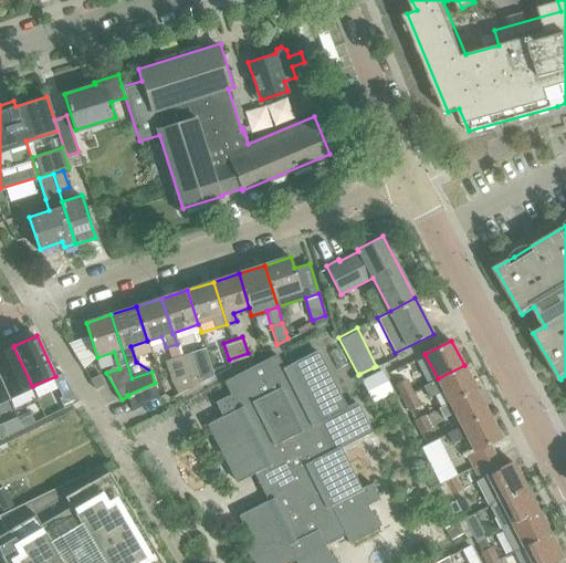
[(0,382),(8,398),(32,386),(13,346),(13,345),(0,351),(0,382)]
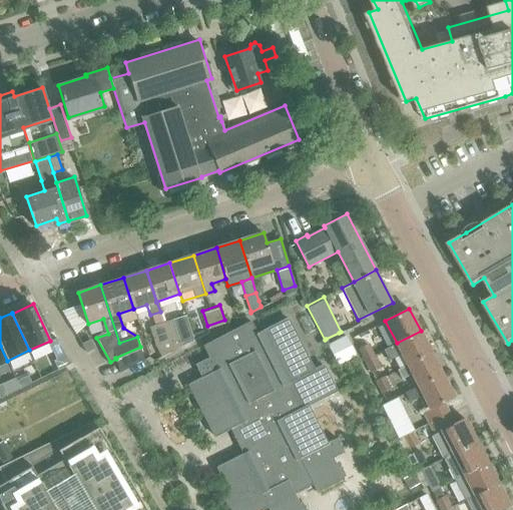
[(307,315),(299,319),(306,333),(314,329),(307,315)]
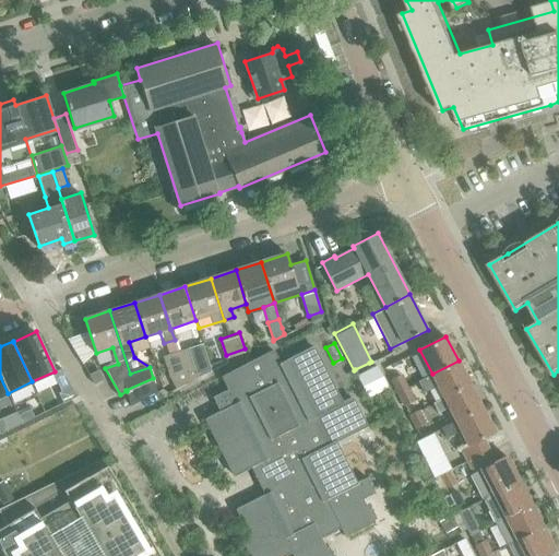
[(176,387),(198,375),(188,345),(163,354),(173,380),(176,387)]
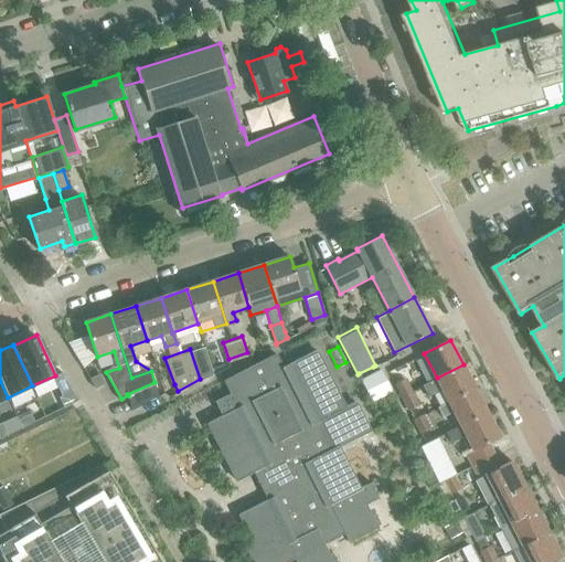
[(222,416),(208,423),(237,481),(254,473),(268,501),(252,510),(240,517),(254,544),(246,548),(253,561),(287,561),(295,559),(296,561),(337,561),(332,551),(330,552),(324,542),(344,532),(348,540),(380,525),(374,513),(373,515),(370,510),(368,505),(379,498),(371,483),(360,488),(338,446),(372,430),(356,400),(343,405),(316,351),(284,367),(276,351),(223,379),(231,394),(214,402),(222,416)]
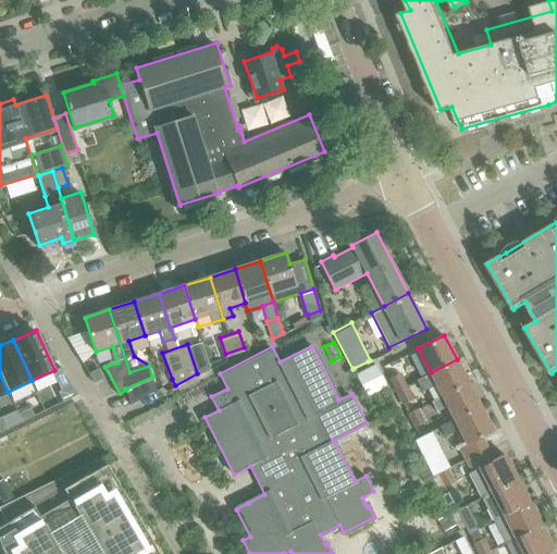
[(436,383),(442,395),(468,381),(457,359),(431,372),(416,380),(421,391),(436,383)]
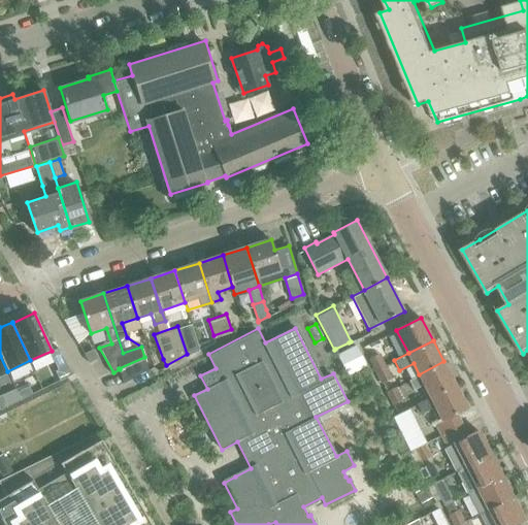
[(337,354),(348,373),(365,365),(355,345),(337,354)]
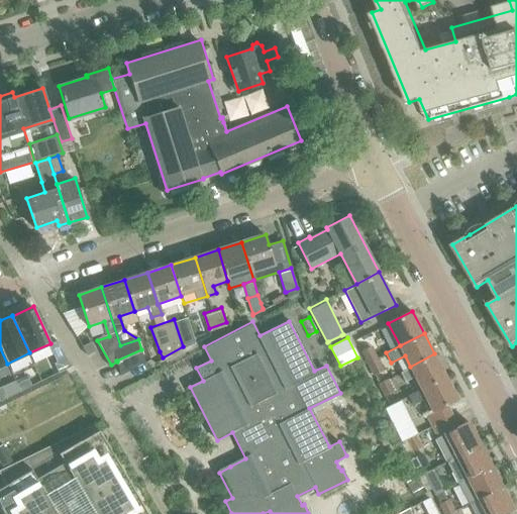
[(362,348),(368,362),(379,356),(372,343),(362,348)]
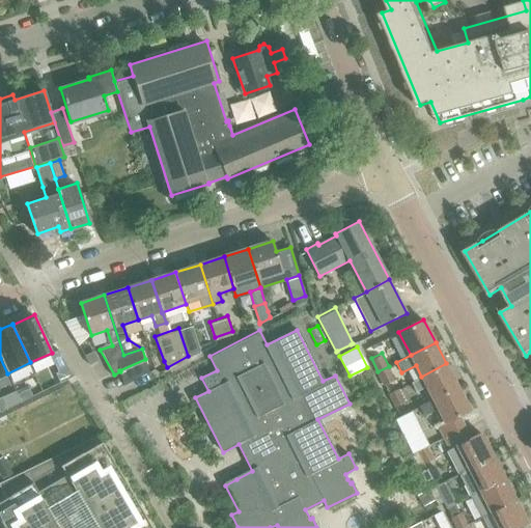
[(149,372),(145,359),(119,370),(120,371),(124,385),(149,372)]
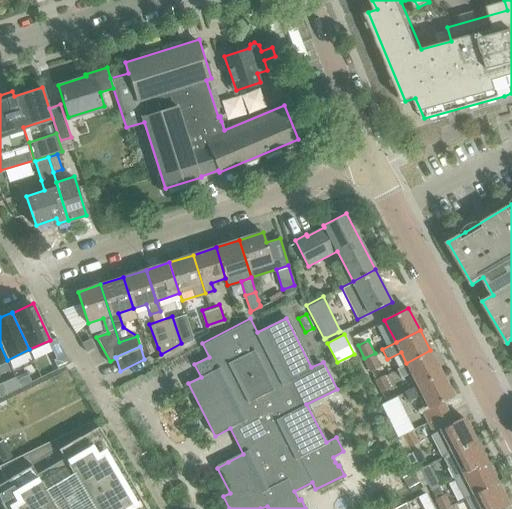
[(411,371),(417,383),(441,371),(430,350),(406,363),(395,368),(400,377),(411,371)]
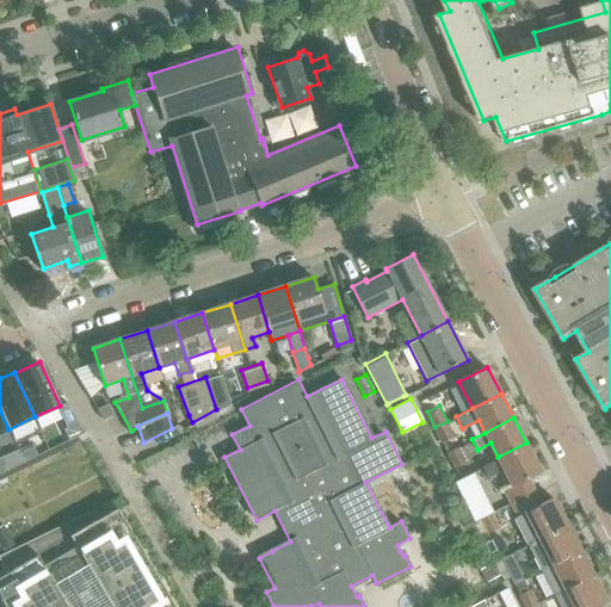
[(78,420),(63,427),(68,438),(68,439),(85,431),(84,431),(78,420)]
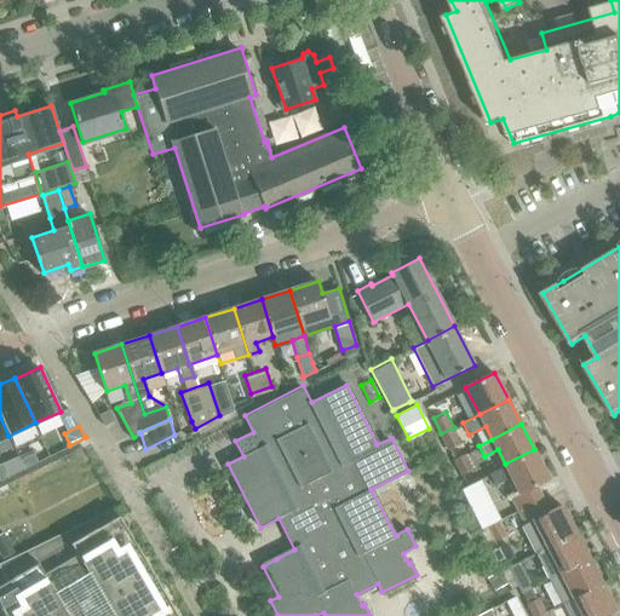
[(461,441),(454,427),(441,433),(448,447),(461,441)]
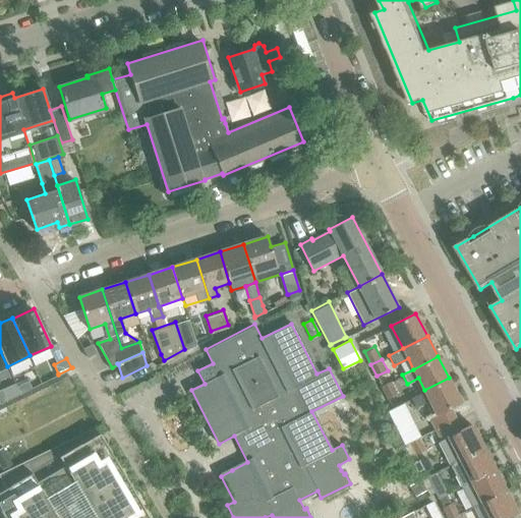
[(430,418),(436,427),(456,417),(451,407),(461,402),(449,378),(424,390),(409,398),(415,408),(429,400),(437,415),(430,418)]
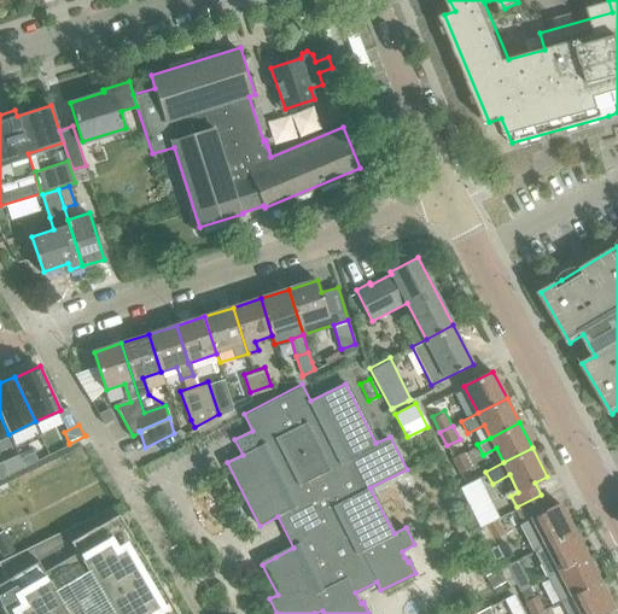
[(33,450),(19,456),(24,466),(38,460),(38,458),(33,450)]
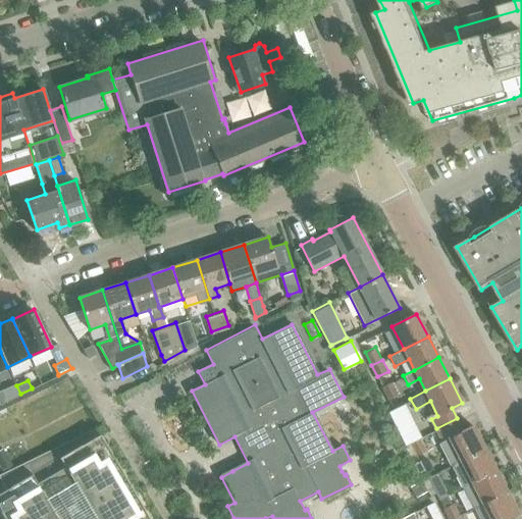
[(382,386),(388,399),(400,394),(394,380),(382,386)]
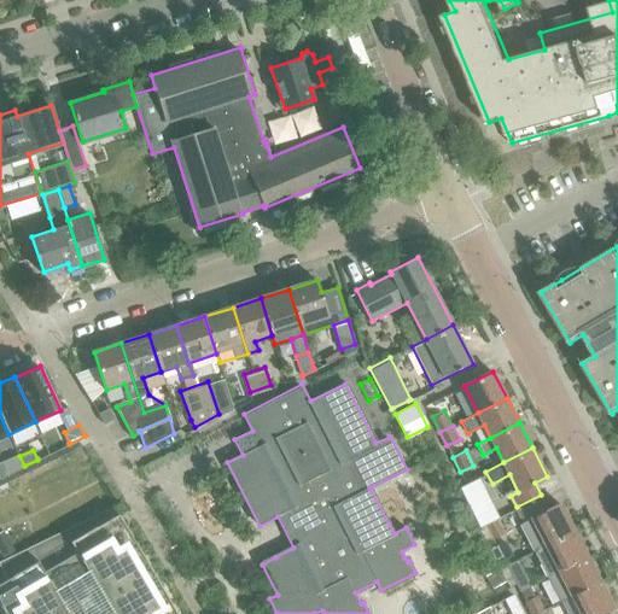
[(0,484),(0,491),(19,483),(16,477),(0,484)]
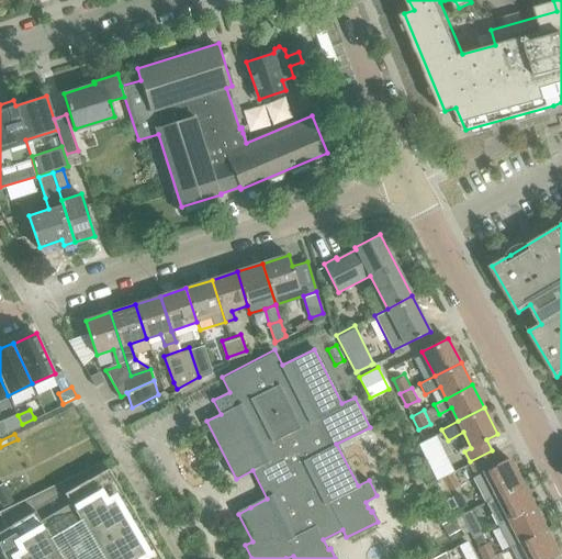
[(435,435),(417,444),(436,479),(441,476),(451,470),(452,470),(435,435)]
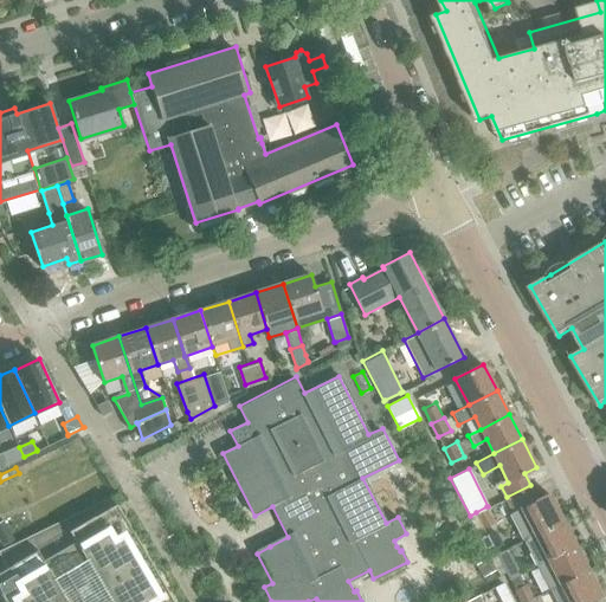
[(519,520),(527,536),(528,538),(563,520),(550,493),(539,499),(530,485),(507,497),(515,513),(523,510),(527,516),(519,520)]
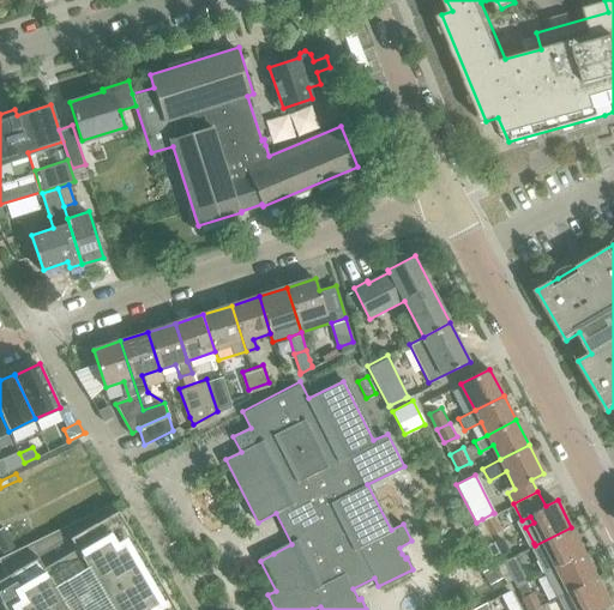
[(108,505),(6,554),(0,556),(0,560),(7,575),(0,578),(0,601),(5,609),(175,609),(118,511),(113,513),(108,505)]
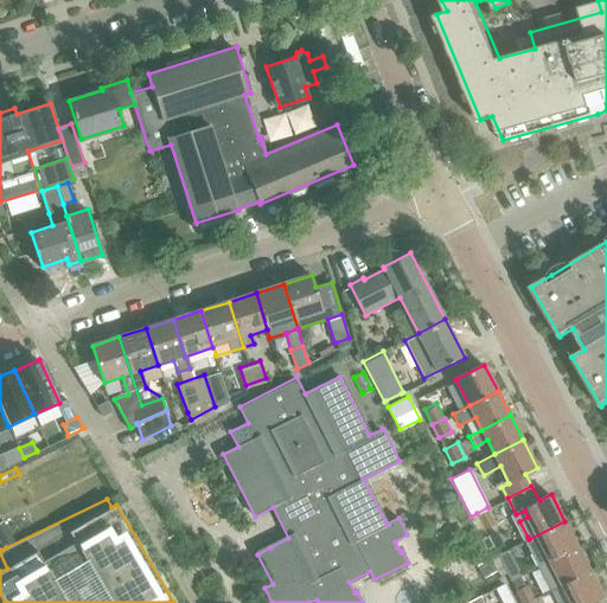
[(487,507),(477,513),(484,528),(493,524),(496,523),(487,507)]
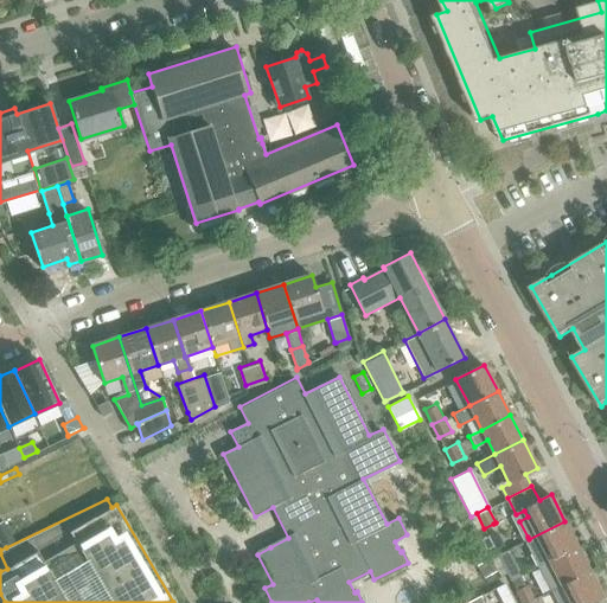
[(2,520),(0,521),(0,541),(2,546),(14,539),(5,524),(2,520)]
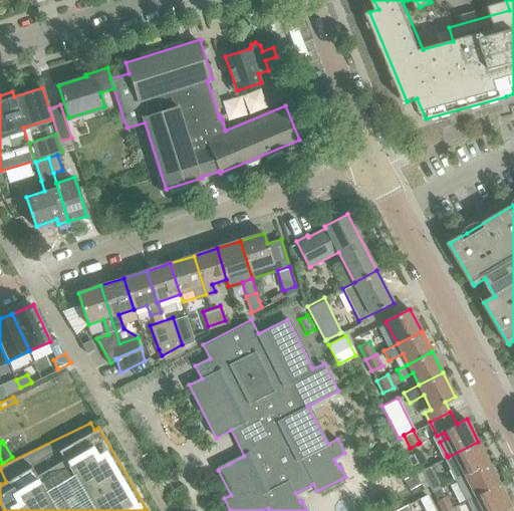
[(459,462),(465,475),(489,462),(478,442),(448,457),(447,455),(441,459),(446,469),(459,462)]
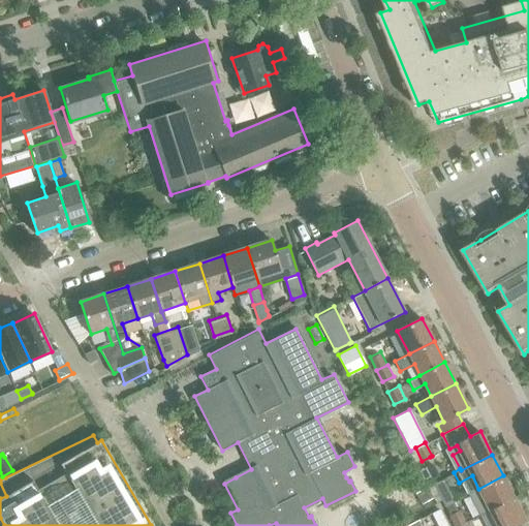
[(431,463),(418,469),(425,482),(437,475),(431,463)]
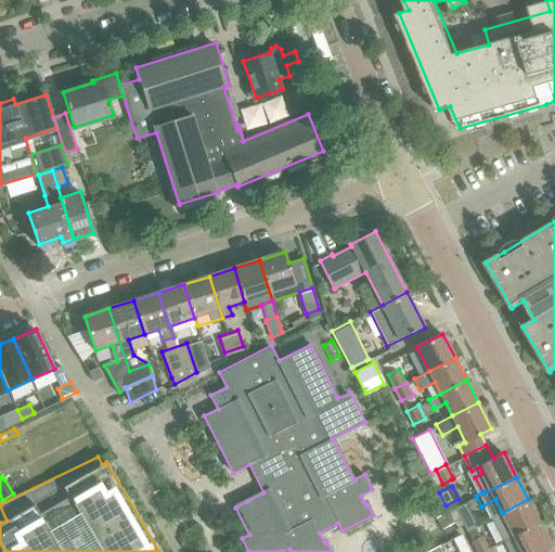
[(502,540),(514,535),(540,522),(528,499),(502,513),(491,518),(502,540)]
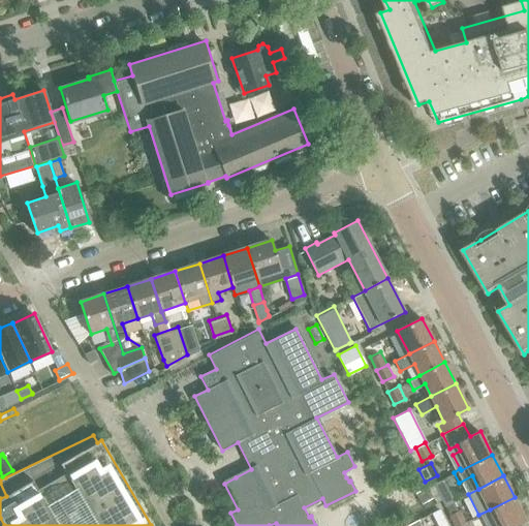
[(434,484),(445,505),(456,500),(444,478),(434,484)]
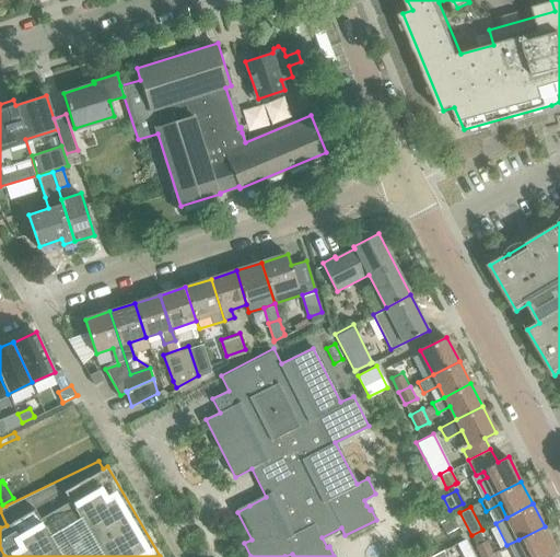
[(452,514),(440,520),(446,532),(458,526),(452,514)]
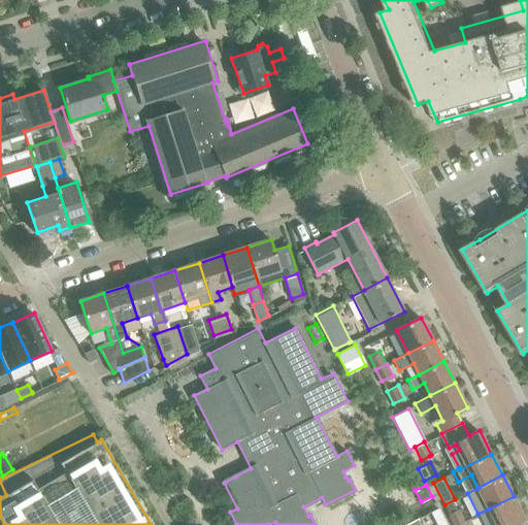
[(525,518),(514,496),(489,509),(496,524),(516,524),(515,523),(525,518)]
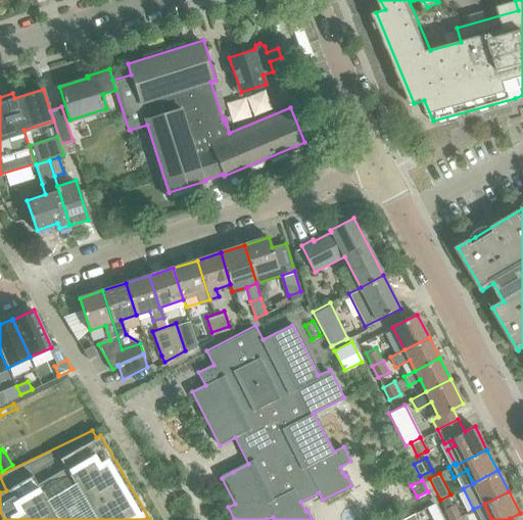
[(444,507),(450,519),(461,514),(455,502),(444,507)]
